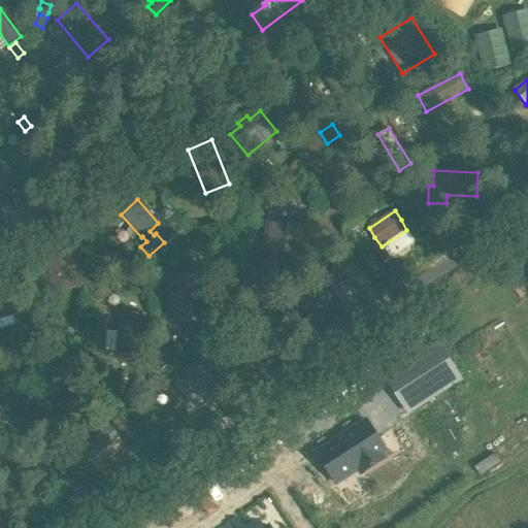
[(303,229),(277,226),(269,225),(266,250),(300,254),(303,229)]
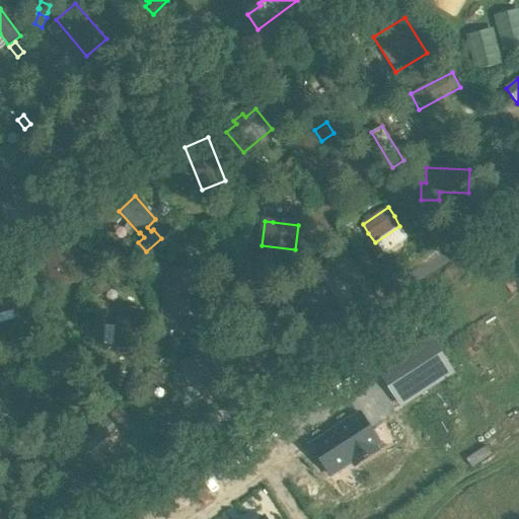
[(170,230),(162,237),(163,239),(166,242),(167,241),(174,235),(181,230),(178,225),(170,230)]
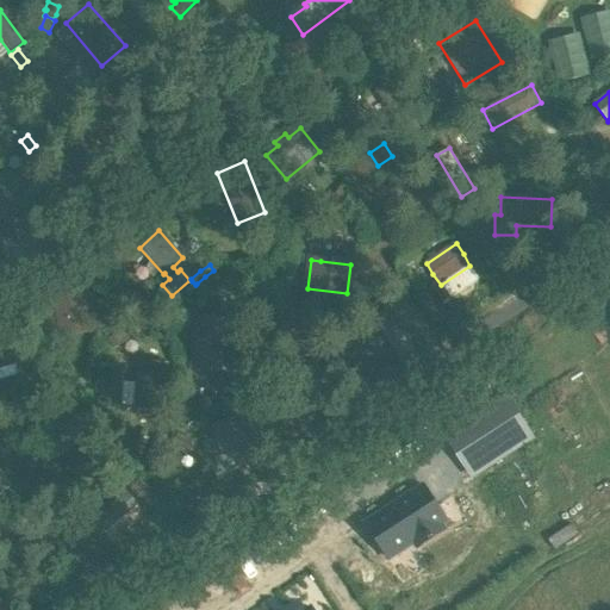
[(192,281),(182,291),(188,297),(199,287),(197,284),(195,285),(192,281)]
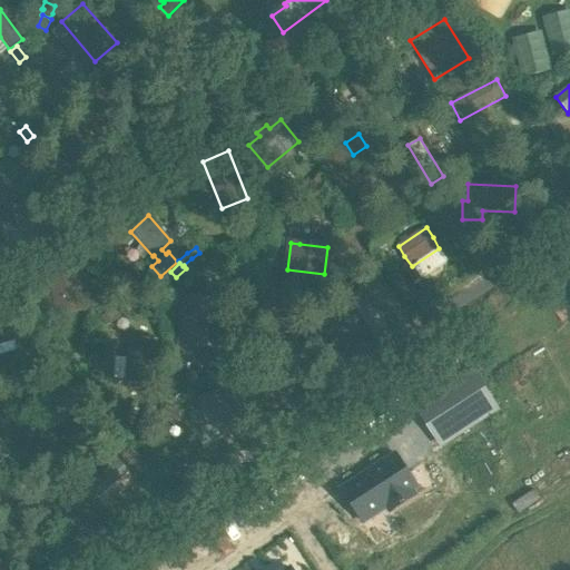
[(364,286),(350,296),(374,334),(389,324),(364,286)]
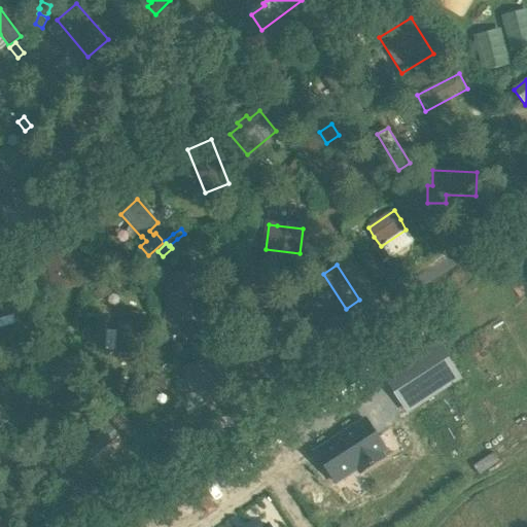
[(169,275),(165,315),(200,318),(204,279),(169,275)]
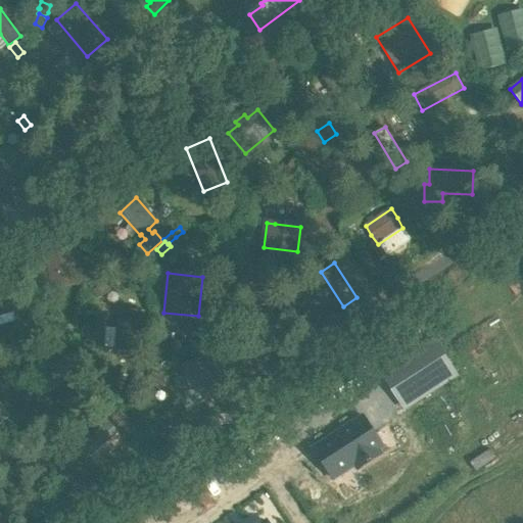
[(514,279),(507,284),(515,295),(521,290),(514,279)]
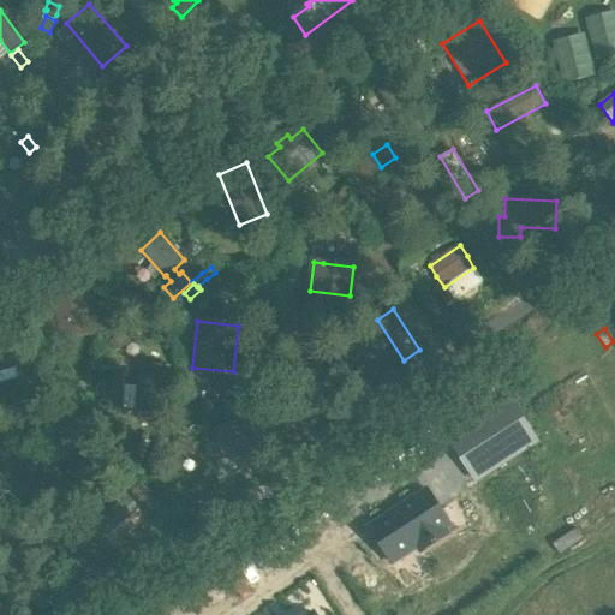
[(11,351),(0,353),(0,371),(16,368),(11,351)]
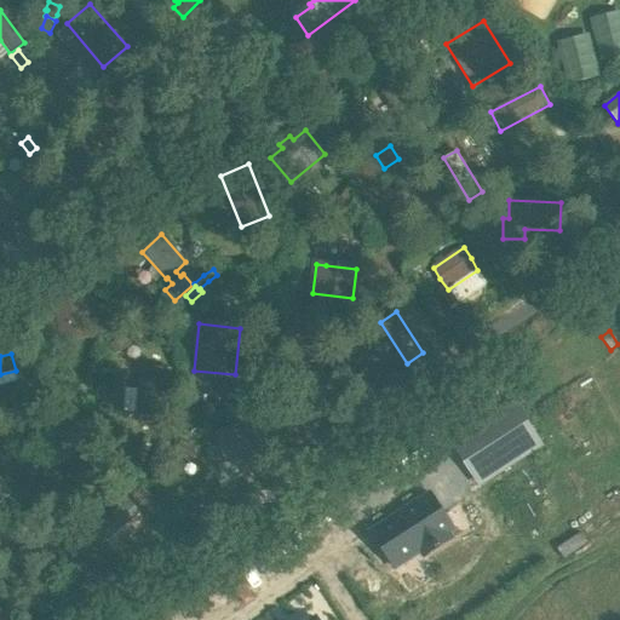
[(422,354),(412,361),(420,373),(430,366),(422,354)]
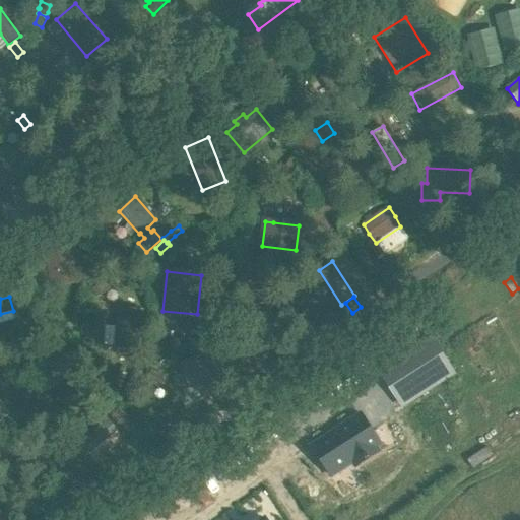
[(118,308),(115,347),(141,349),(144,310),(118,308)]
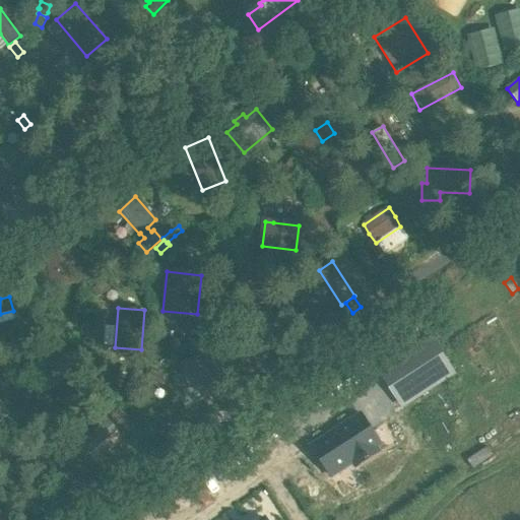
[(431,338),(379,372),(401,407),(454,374),(431,338)]
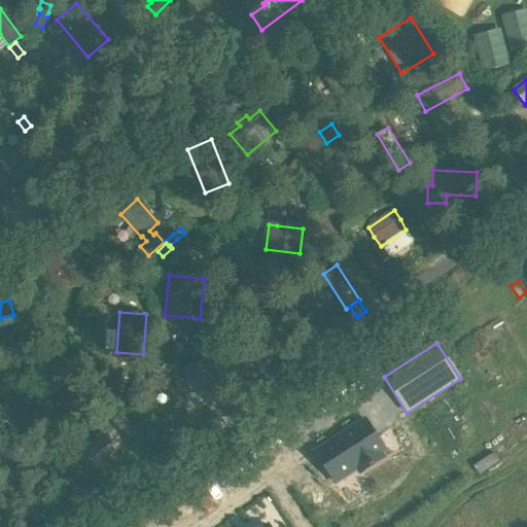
[(206,359),(183,369),(192,394),(185,396),(190,411),(207,406),(221,399),(206,359)]
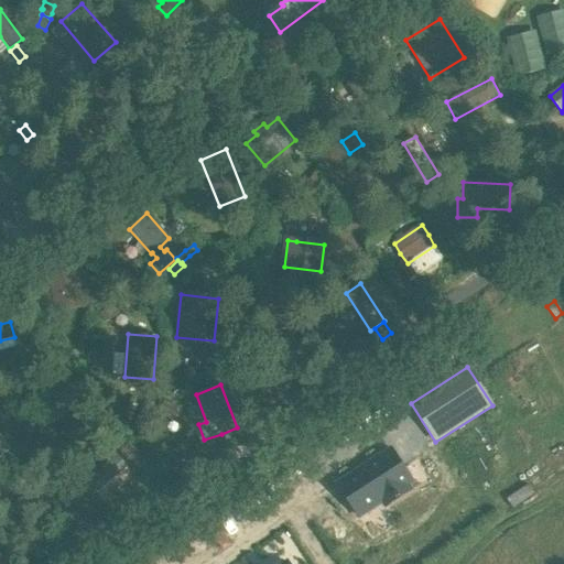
[(56,386),(47,412),(66,418),(75,391),(56,386)]
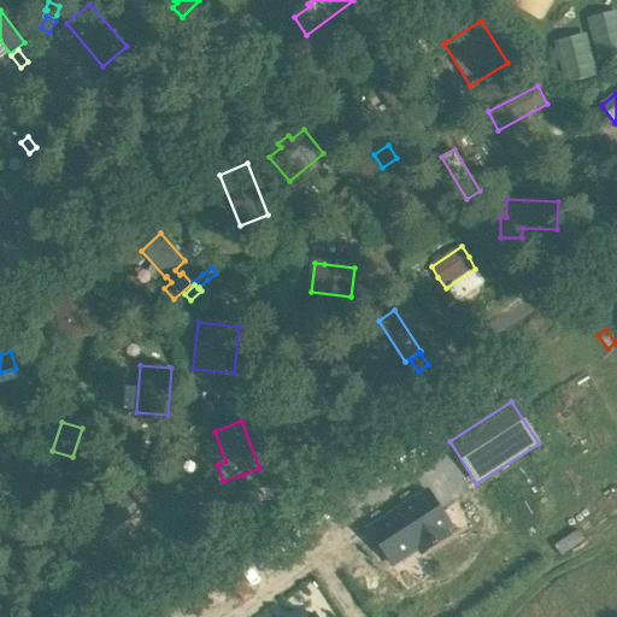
[(180,439),(175,448),(189,456),(194,445),(180,439)]
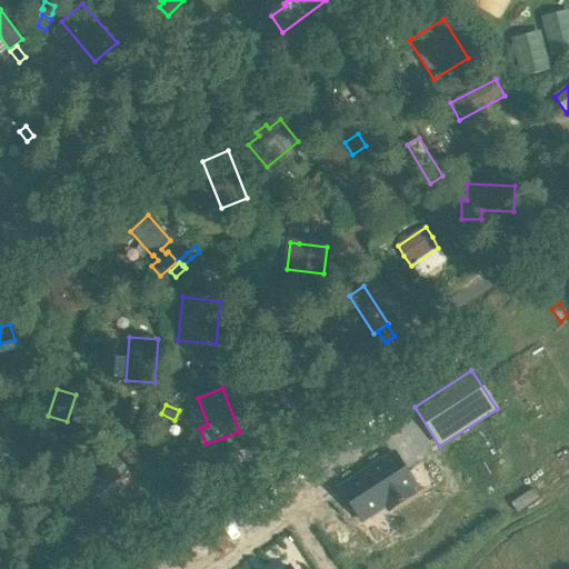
[(0,457),(11,449),(0,436),(0,457)]
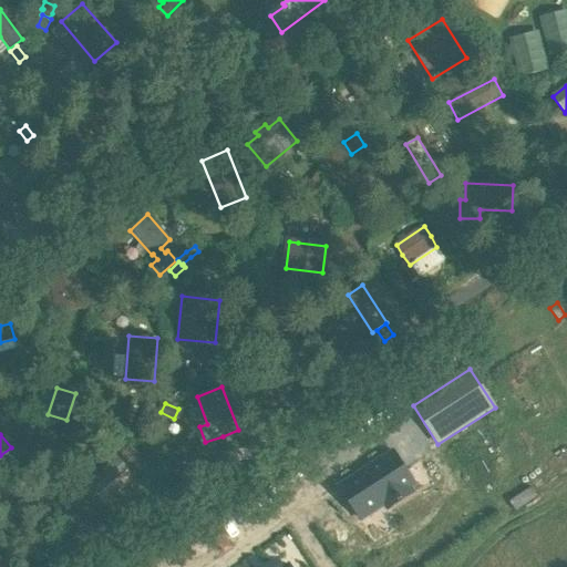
[(130,445),(121,454),(129,463),(138,454),(130,445)]
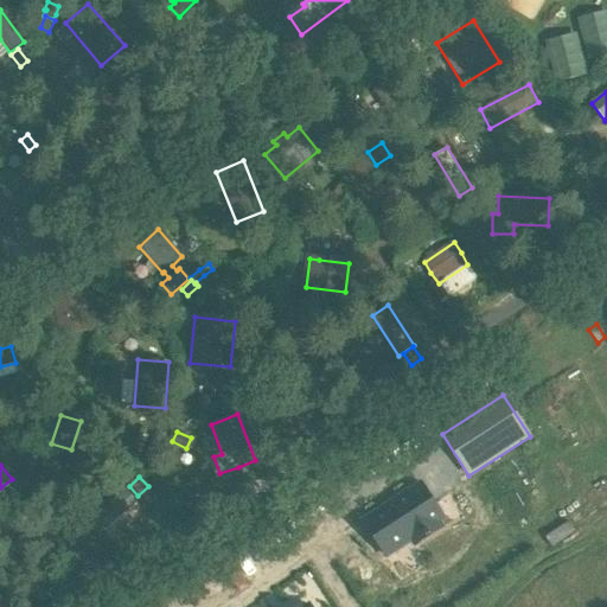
[(421,484),(364,522),(387,556),(413,540),(416,544),(441,528),(438,523),(445,518),(421,484)]
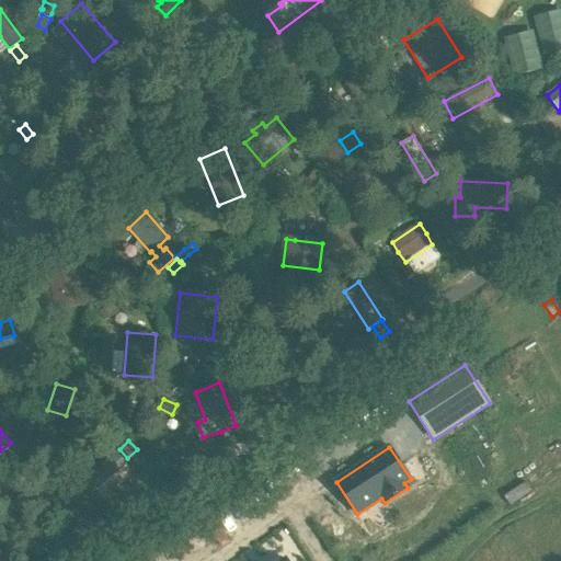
[(116,454),(86,481),(94,492),(126,465),(116,454)]
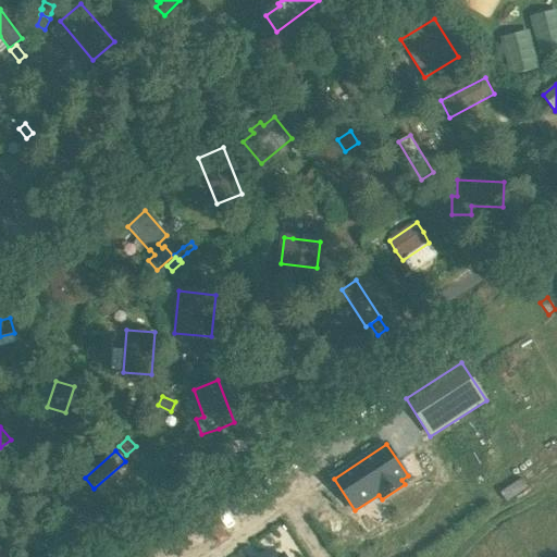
[(10,556),(0,542),(0,556),(10,556)]
